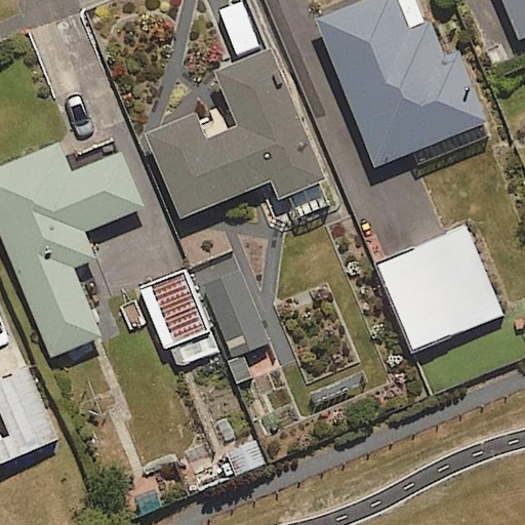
[(408,29),(397,0),(366,0),(318,18),(374,167),(411,153),(415,165),(491,136),(458,50),(445,55),(432,19),(408,29)]
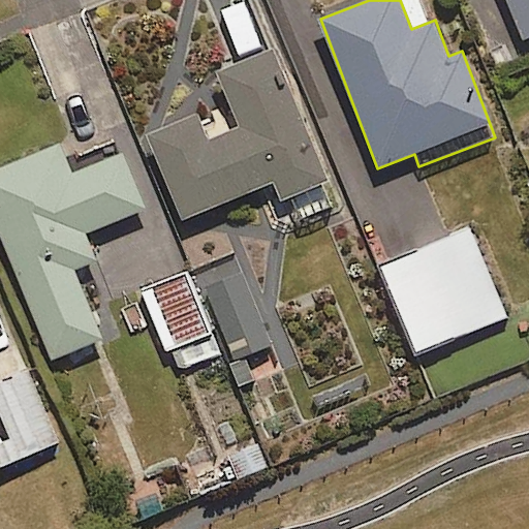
[(528,0),(508,0),(525,38),(528,36),(528,0)]
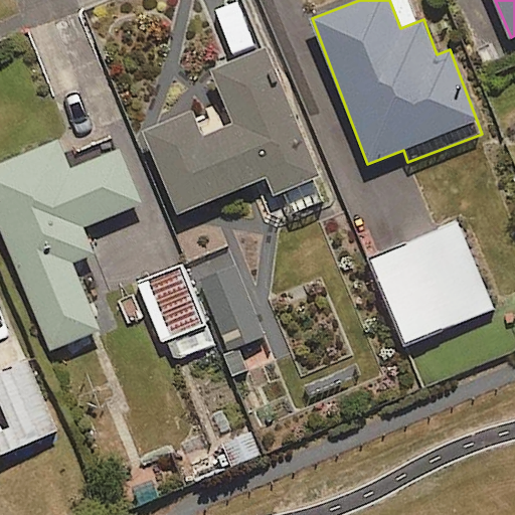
[(313,175),(262,50),(212,70),(233,123),(200,137),(188,108),(142,127),(177,211),(265,175),(272,192),(313,175)]
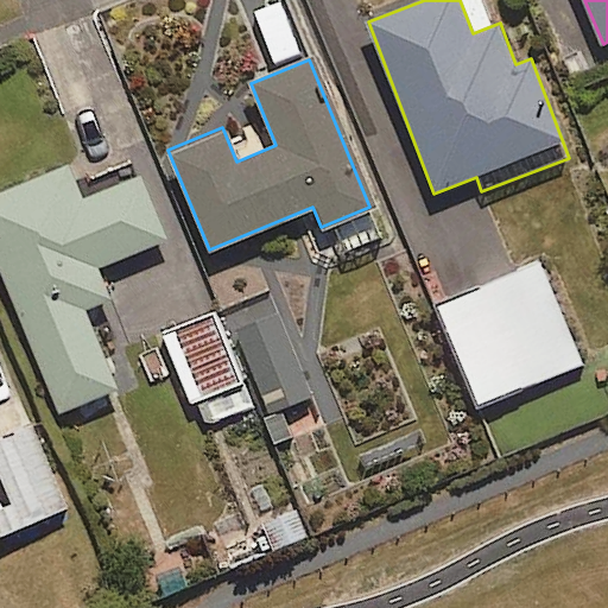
[(81,201),(68,168),(0,194),(0,264),(58,413),(115,391),(84,310),(109,299),(97,268),(165,241),(140,177),(81,201)]
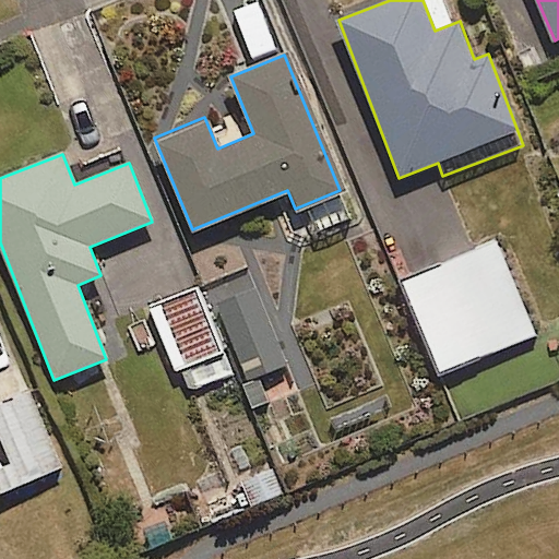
[(535,335),(497,242),(404,282),(442,375),(535,335)]
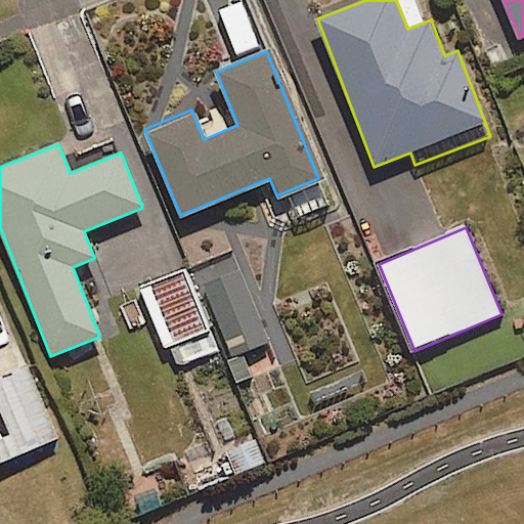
[(270,342),(237,255),(195,271),(227,357),(270,342)]
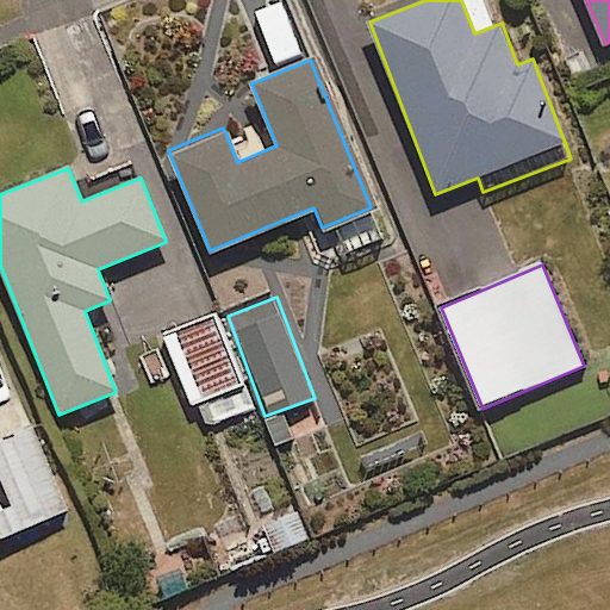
[(277,447),(294,440),(284,412),(266,419),(277,447)]
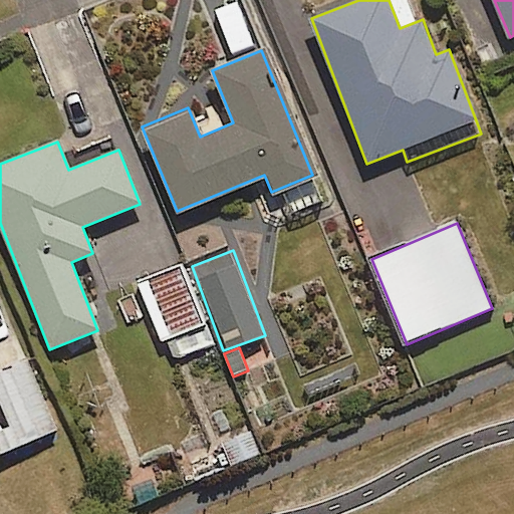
[(56,431),(28,362),(0,373),(0,403),(10,427),(0,431),(0,447),(3,453),(56,431)]
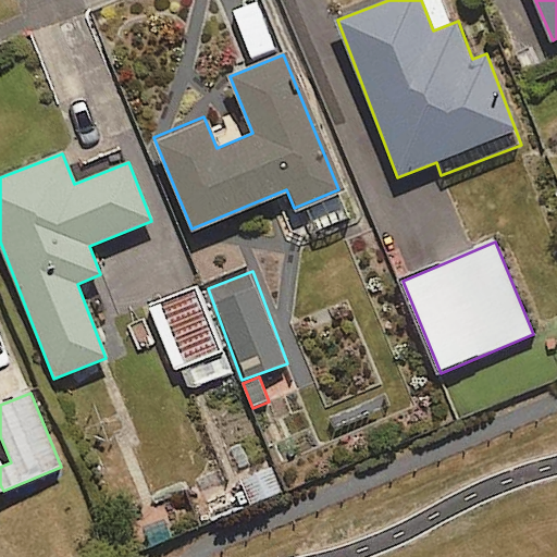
[(274,466),(242,479),(251,504),(284,491),(274,466)]
